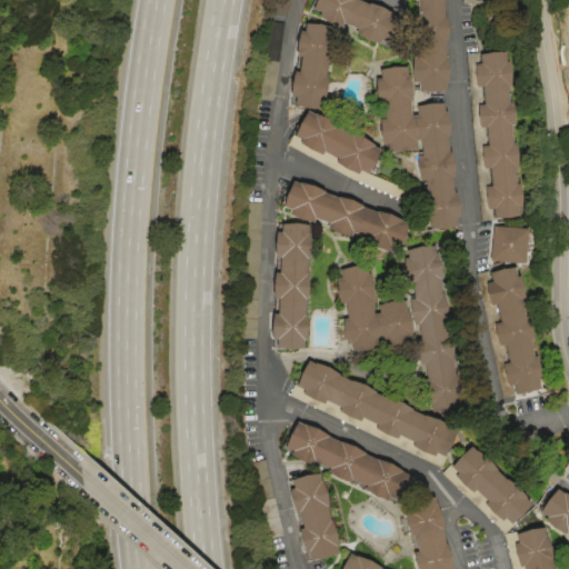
[(357,0),(368,6),(369,3),(372,6),(372,5),(377,7),(378,6),(383,8),(383,9),(387,10),(387,11),(389,12),(388,13),(392,15),(391,16),(398,19),(386,45),(380,41),(377,46),(336,26),(336,27),(317,18),(319,13),(311,9),(313,0),(357,0)]
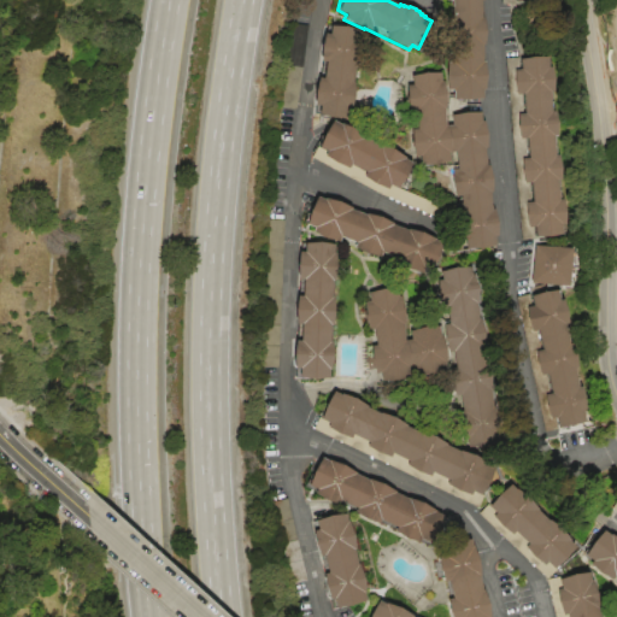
[(483,0),(483,1),(481,1),(481,17),(482,17),(482,22),(483,22),(483,29),(485,29),(485,34),(483,34),(483,45),(481,45),(481,51),(482,51),(482,56),(481,56),(481,58),(482,58),(482,62),(485,62),(485,68),(485,83),(485,88),(482,88),(482,98),(471,99),(464,99),(453,99),(453,89),(448,89),(448,82),(447,82),(447,69),(452,69),(452,1),(446,1),(446,0),(483,0)]
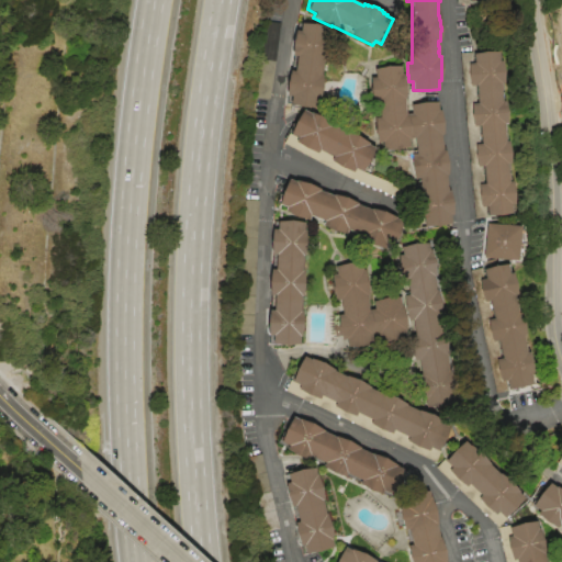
[(301,23),(329,27),(325,60),(323,60),(322,75),(323,75),(322,78),(324,78),(322,94),(319,94),(318,109),(290,105),(291,96),(287,96),(288,82),(290,70),(294,70),(296,56),(291,56),(292,42),(294,30),(300,31),(301,23)]
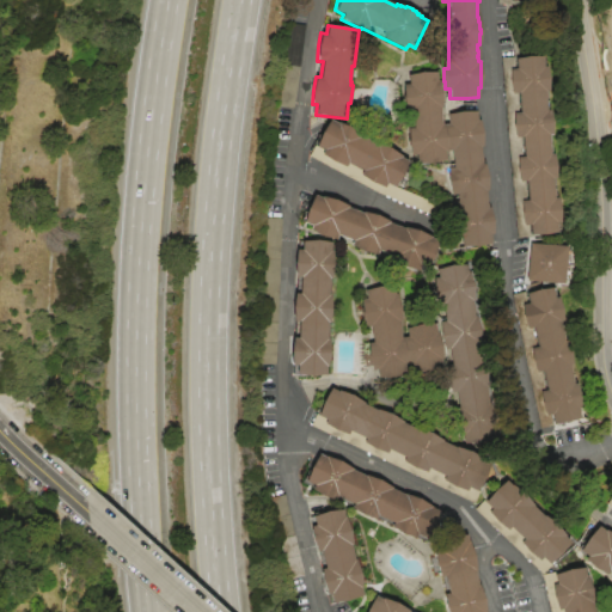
[(540,56),(542,67),(545,66),(549,78),(548,91),(544,91),(545,110),(549,110),(551,122),(551,135),(548,136),(549,153),(552,153),(555,165),(555,178),(551,178),(554,197),(557,197),(560,209),(560,222),(555,222),(556,233),(531,236),(530,225),(525,226),(521,214),(522,201),(527,200),(526,182),(520,182),(518,170),(518,157),(524,157),(522,136),(515,138),(513,126),(514,112),(520,112),(518,93),(512,93),(509,81),(510,69),(516,68),(515,59),(528,57),(540,56)]
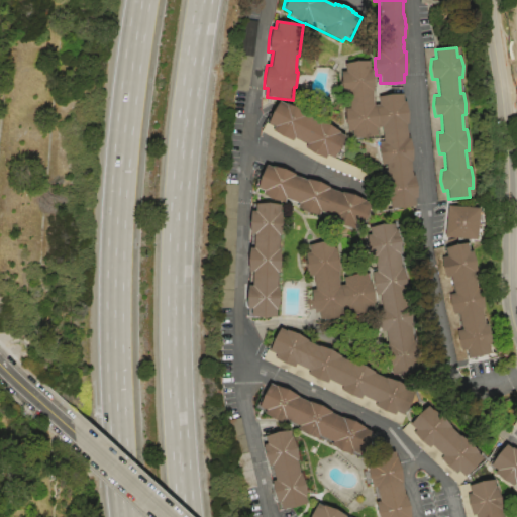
[(377,130),(378,135),(353,138),(352,130),(348,131),(345,120),(345,108),(350,108),(348,91),(343,92),(340,72),(345,71),(344,64),(355,61),(369,61),(369,68),(372,68),(374,79),(373,91),(372,91),(374,105),(376,105),(376,107),(377,111),(378,111),(379,127),(378,127),(378,130),(377,130)]
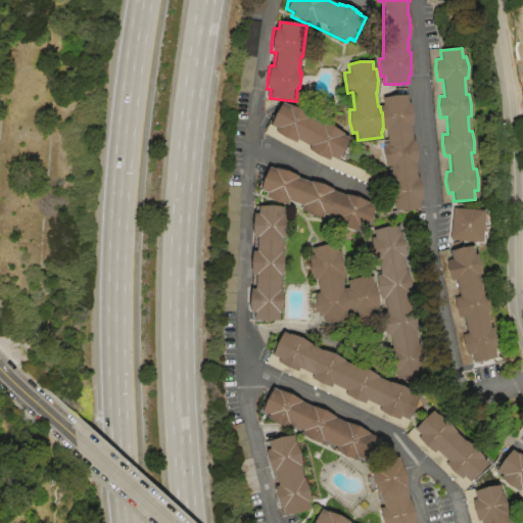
[(410,102),(410,105),(411,105),(412,110),(412,111),(413,111),(413,114),(412,114),(413,125),(412,125),(412,126),(411,126),(411,130),(412,130),(412,140),(414,139),(414,142),(415,142),(416,146),(417,149),(418,162),(416,162),(417,175),(417,177),(418,177),(418,179),(420,179),(420,182),(421,187),(422,200),(420,200),(420,206),(418,206),(418,208),(415,208),(415,209),(395,210),(395,204),(392,204),(391,202),(392,202),(392,194),(392,190),(390,154),(385,154),(384,144),(388,144),(387,129),(383,129),(382,112),(382,110),(384,110),(383,97),(395,95),(408,96),(408,102),(410,102)]
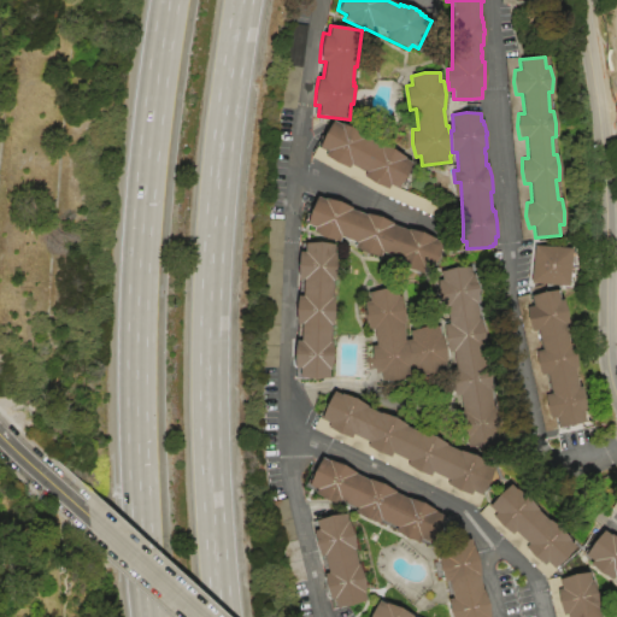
[(331,119),(341,124),(342,122),(405,157),(404,159),(412,163),(406,175),(407,175),(406,177),(405,177),(404,180),(405,181),(401,186),(400,184),(398,189),(389,184),(387,189),(363,176),(365,172),(351,164),(348,169),(323,156),(325,151),(317,146),(331,119)]
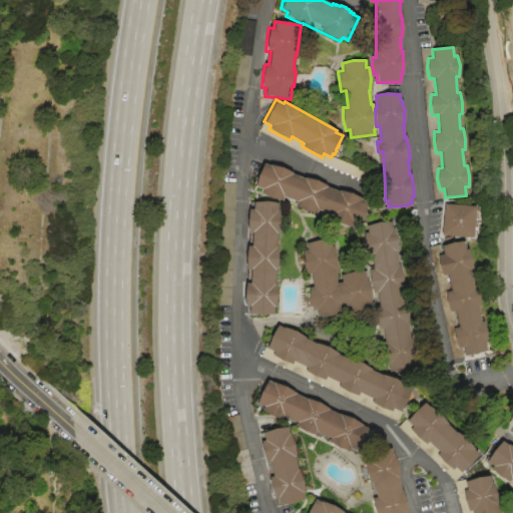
[(264,163),(270,165),(271,164),(282,167),(292,173),(292,174),(304,178),(305,176),(316,180),(327,185),(326,186),(339,191),(339,190),(351,193),(361,199),(368,201),(358,225),(318,209),(316,214),(294,205),(295,202),(283,197),(282,202),(270,198),(259,193),(261,188),(254,186),(258,175),(264,163)]
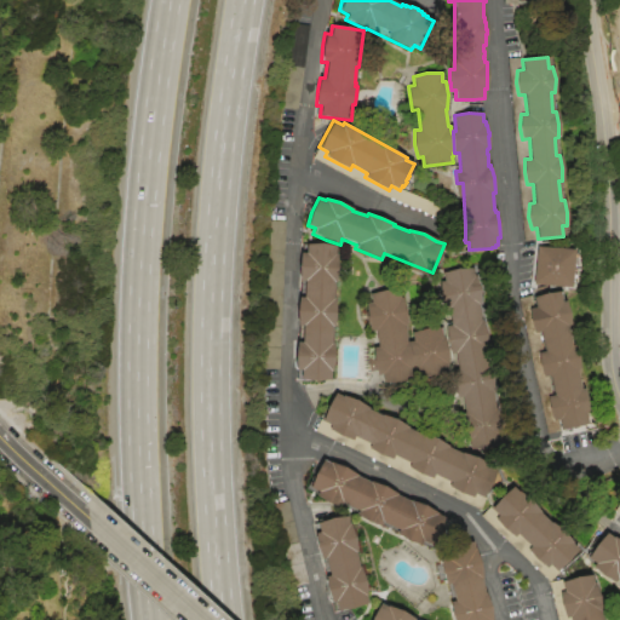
[(305,245),(321,244),(336,246),(336,253),(337,253),(336,283),(334,283),(334,298),(336,298),(337,313),(334,327),(333,327),(332,343),(333,343),(333,348),(334,348),(334,363),(333,363),(333,371),(329,371),(329,380),(320,380),(315,382),(308,379),(302,379),(302,369),(296,369),(296,356),(297,342),(302,342),(303,326),(298,326),(299,297),(304,297),(304,281),(299,281),(300,252),(305,253),(305,245)]
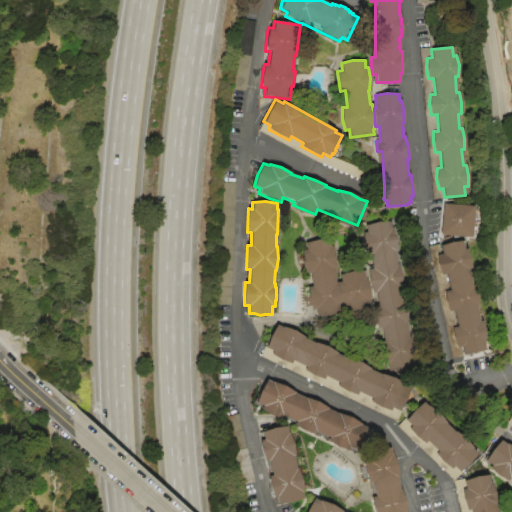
[(444,203),(474,206),(472,238),(460,237),(460,236),(453,235),(453,236),(441,235),(444,203)]
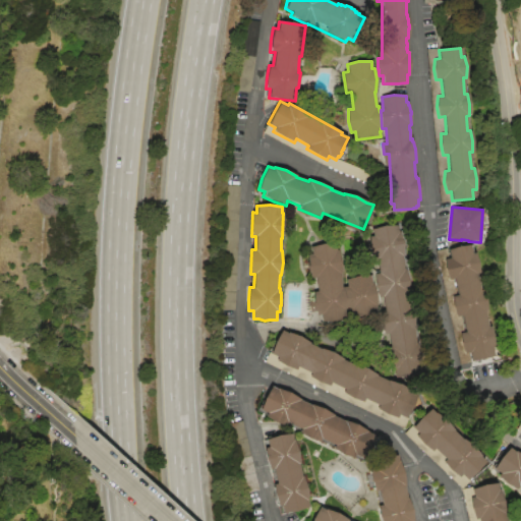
[(397,225),(398,232),(400,232),(404,243),(404,255),(403,255),(405,270),(407,269),(410,280),(410,289),(407,289),(410,305),(412,305),(415,317),(416,330),(414,330),(416,343),(418,343),(420,349),(421,373),(396,378),(395,370),(392,370),(388,346),(391,345),(389,334),(385,334),(383,319),(387,317),(383,297),(379,298),(375,275),(380,274),(372,229),(397,225)]
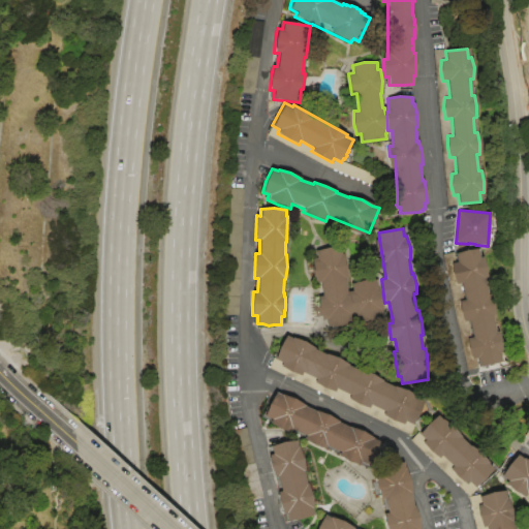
[(316,251),(328,248),(341,247),(342,254),(343,254),(347,266),(347,278),(346,278),(348,291),(350,291),(351,303),(353,315),(352,315),(350,315),(351,323),(328,328),(327,320),(321,321),(321,316),(316,317),(315,312),(315,307),(319,306),(318,296),(323,296),(321,281),(320,282),(315,282),(312,271),(312,259),(317,258),(316,251)]
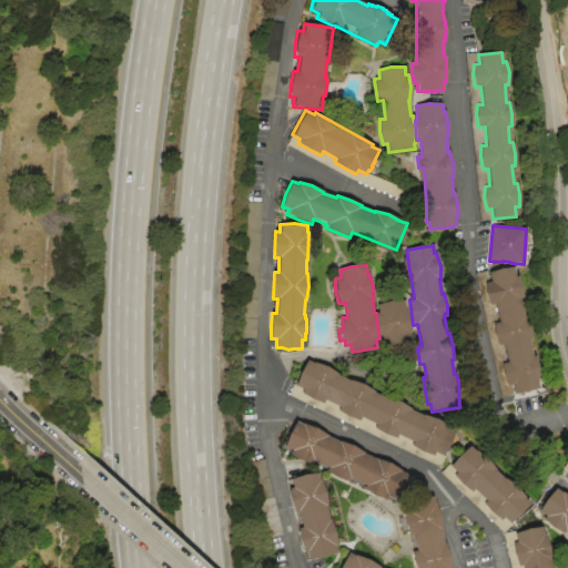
[(511,267),(514,276),(518,275),(521,286),(523,298),(519,298),(524,314),(526,313),(531,338),(528,338),(531,356),(535,355),(539,367),(540,377),(537,378),(539,388),(515,394),(513,384),(507,386),(501,364),(508,362),(503,340),(497,341),(494,333),(493,323),(499,322),(496,304),(490,305),(487,295),(485,283),(492,281),(489,273),(500,269),(511,267)]
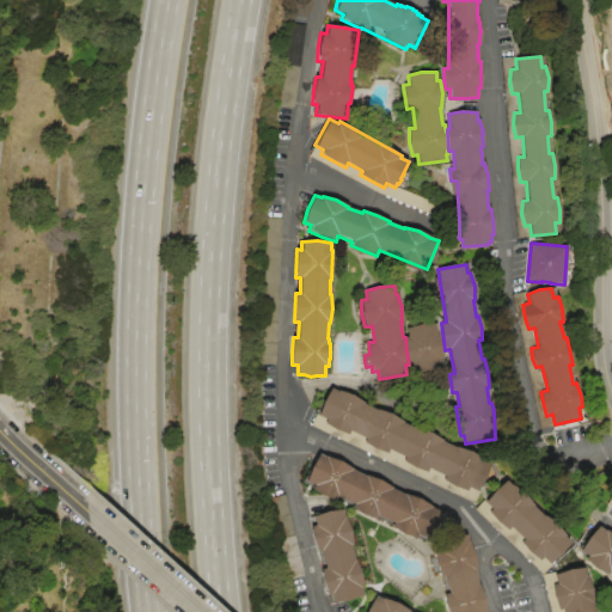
[(408,329),(422,324),(436,324),(438,332),(439,332),(442,346),(444,359),(441,359),(444,369),(418,373),(417,363),(409,365),(407,350),(405,337),(409,337),(408,329)]
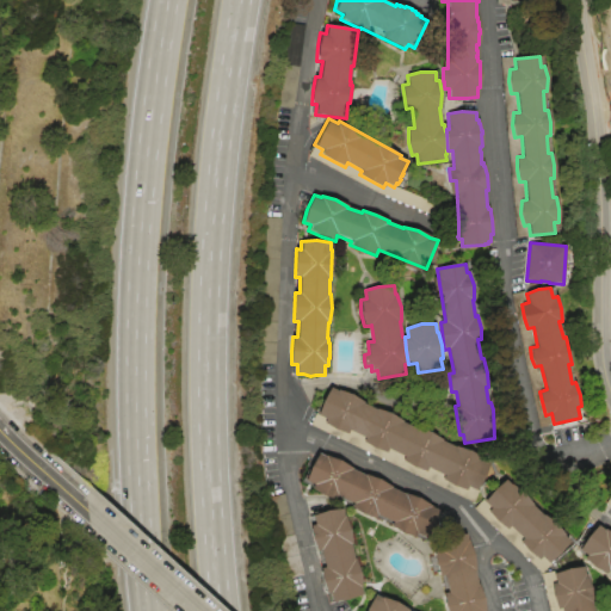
[(331,388),(337,390),(338,389),(352,395),(364,402),(364,403),(377,409),(377,408),(392,413),(403,421),(403,423),(412,426),(412,425),(430,432),(443,439),(443,440),(456,446),(470,451),(481,458),(493,464),(480,492),(469,487),(467,491),(455,487),(443,479),(445,475),(429,468),(427,471),(414,467),(403,460),(405,456),(389,448),(387,452),(375,449),(364,440),(365,437),(350,430),(347,434),(335,430),(325,423),(326,419),(318,414),(331,388)]
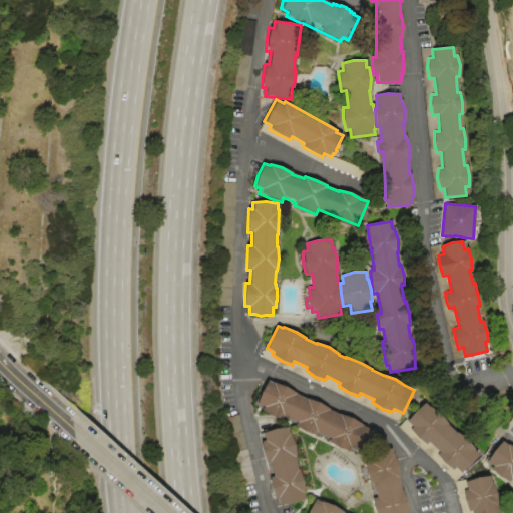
[(263,379),(291,392),(291,394),(300,398),(301,397),(324,408),(323,410),(334,415),(335,413),(357,423),(343,451),(329,445),(331,440),(311,431),(309,436),(289,427),(291,422),(275,414),(272,419),(257,411),(259,406),(251,403),(254,390),(263,379)]
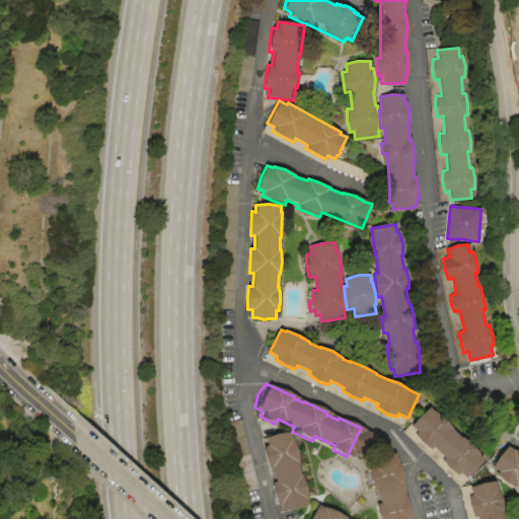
[(429,408),(434,412),(444,419),(452,429),(451,429),(460,438),(461,437),(471,445),(479,454),(478,455),(483,460),(465,478),(460,472),(457,475),(448,468),(441,460),(443,457),(433,447),(430,449),(422,443),(415,434),(417,432),(411,426),(429,408)]
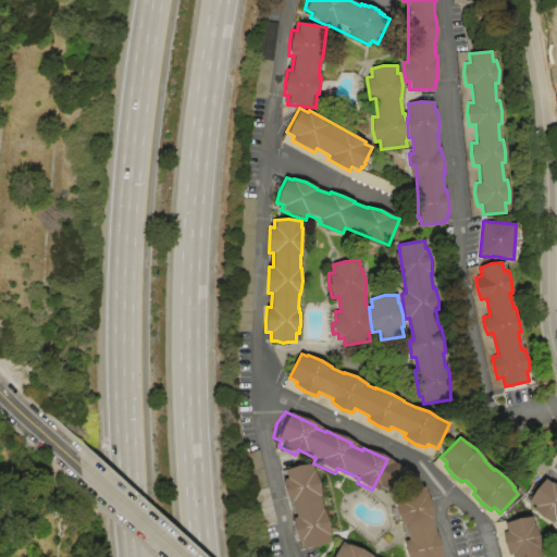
[(280,470),(305,463),(306,470),(309,469),(316,496),(313,496),(317,509),(321,508),(327,533),(323,534),(325,542),(299,548),(297,542),(293,542),(288,530),(287,518),(291,517),(287,500),(283,502),(279,491),(276,480),(282,479),(280,470)]
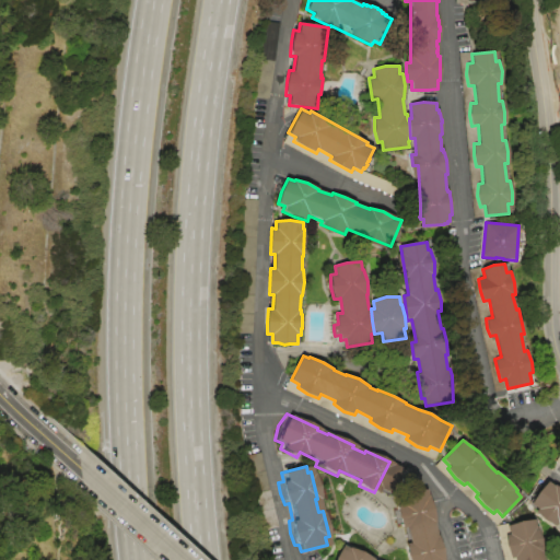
[(547,482),(553,486),(553,485),(559,488),(559,525),(557,523),(553,527),(534,513),(537,509),(532,504),(538,492),(547,482)]
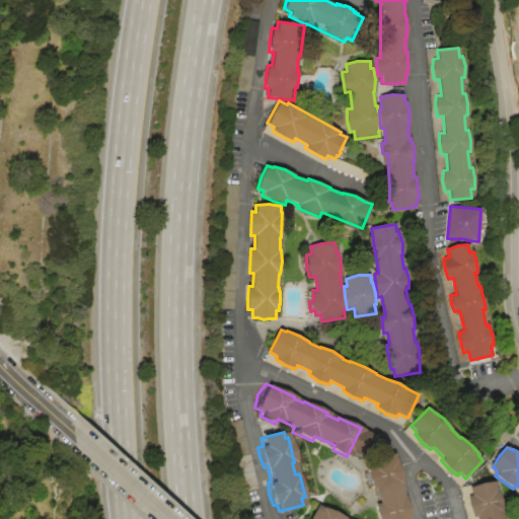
[(405,518),(374,518),(372,515),(372,505),(375,504),(372,489),(368,490),(363,468),(367,467),(365,458),(389,452),(390,459),(393,458),(394,463),(396,463),(400,479),(398,480),(399,485),(398,485),(401,499),(404,498),(409,517),(405,517),(405,518)]
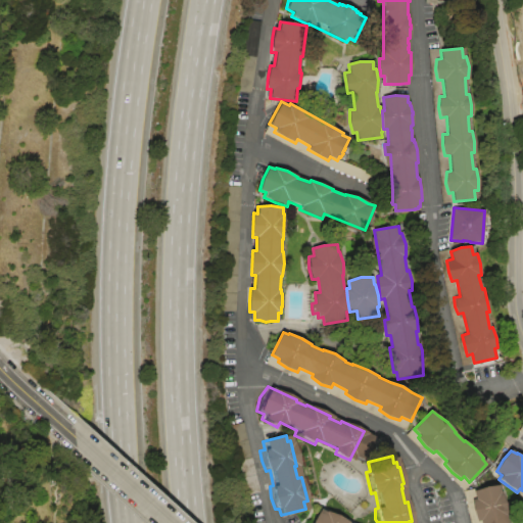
[(470,522),(463,491),(473,488),(474,489),(498,484),(501,491),(502,491),(507,512),(506,513),(508,522),(470,522)]
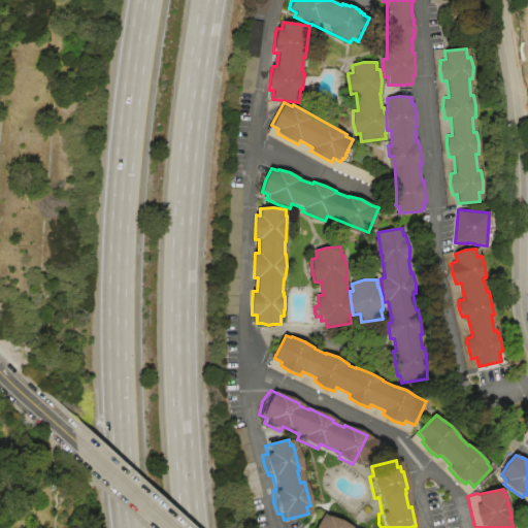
[(307,527),(316,510),(349,526),(348,527),(307,527)]
